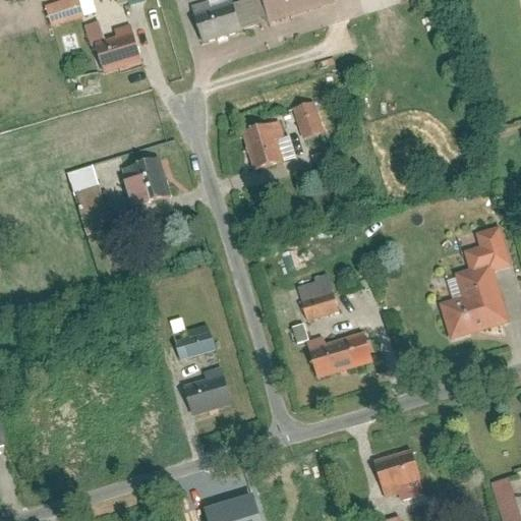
[(78,0),(58,0),(47,4),(54,24),(84,14),(78,0)]
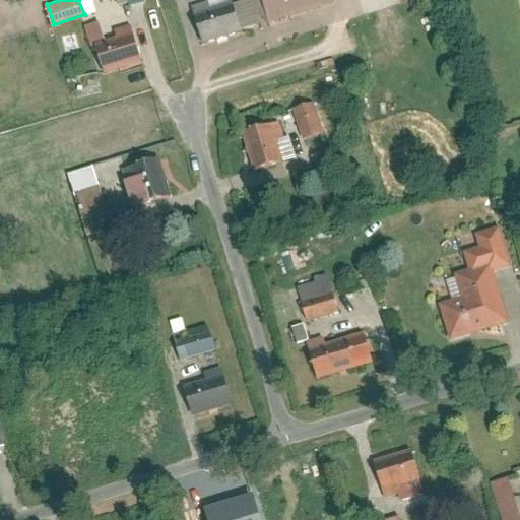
[(231,0),(207,0),(190,6),(201,40),(241,26),(231,0)]
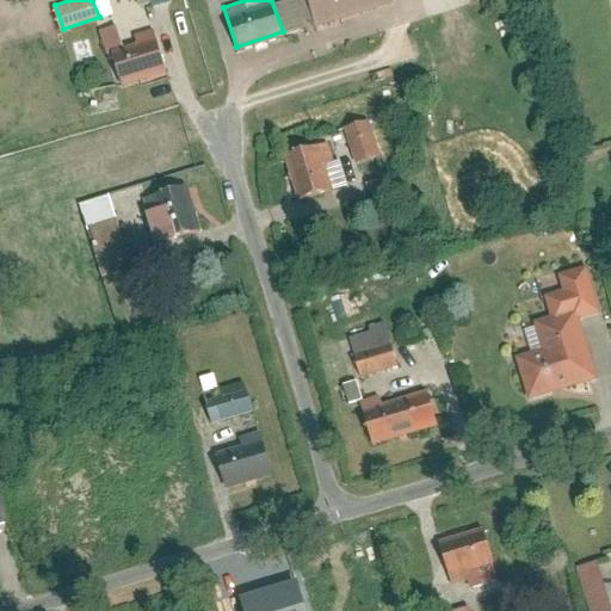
[(308,0),(316,24),(388,0),(308,0)]
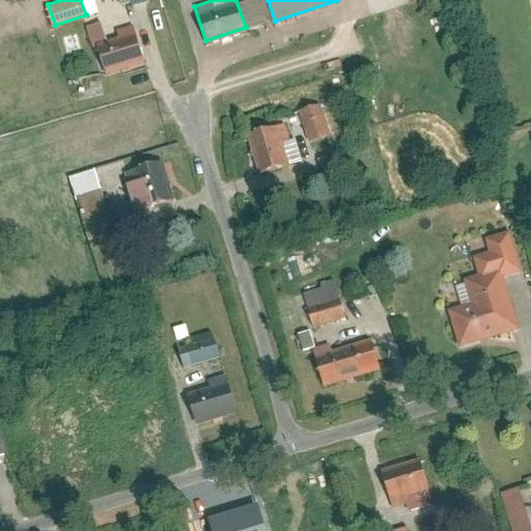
[(96,43),(106,72),(144,59),(136,30),(96,43)]
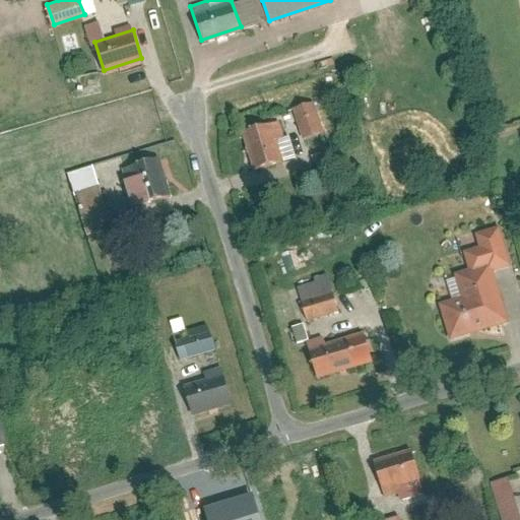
[(309,101),(289,108),(301,137),(320,131),(309,101)]
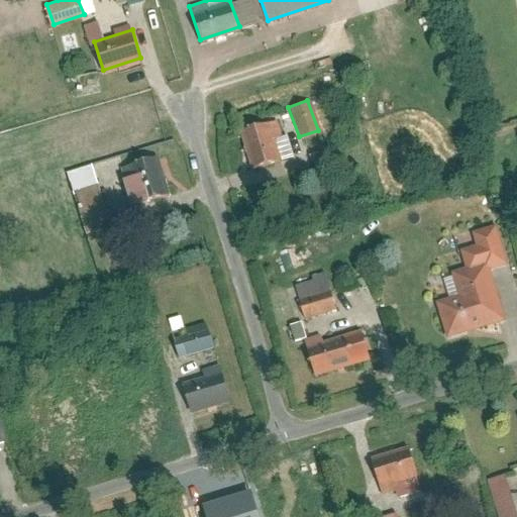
[(267,120),(240,129),(252,167),(292,153),(286,133),(273,137),(267,120)]
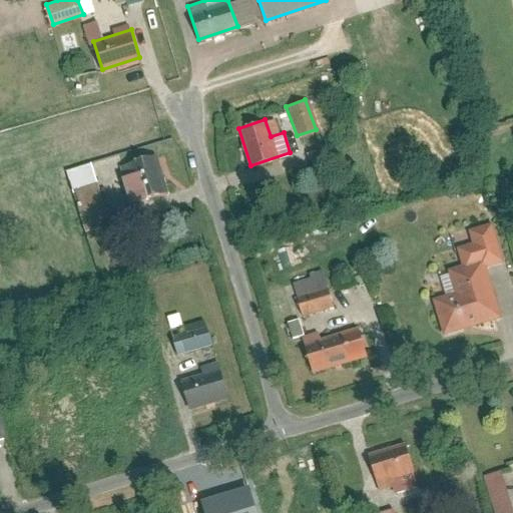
[(168,190),(156,151),(120,162),(132,201),(168,190)]
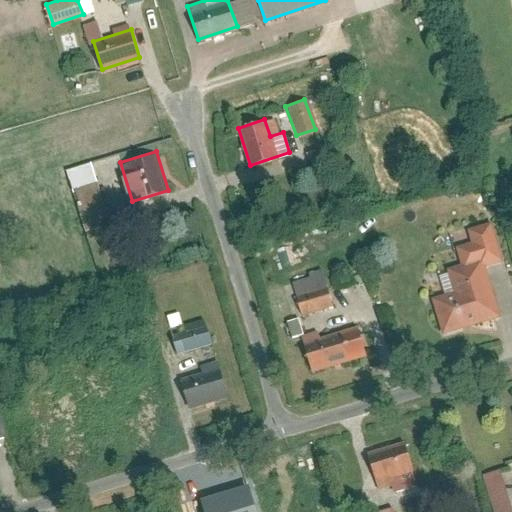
[(108,221),(90,160),(66,167),(84,228),(108,221)]
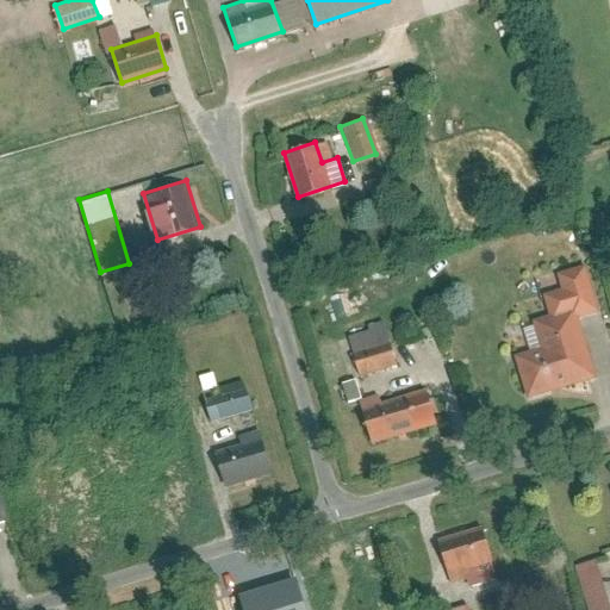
[(556,271),(561,287),(543,292),(549,313),(533,319),(541,344),(512,354),(526,397),(597,374),(578,315),(598,309),(585,262),(556,271)]
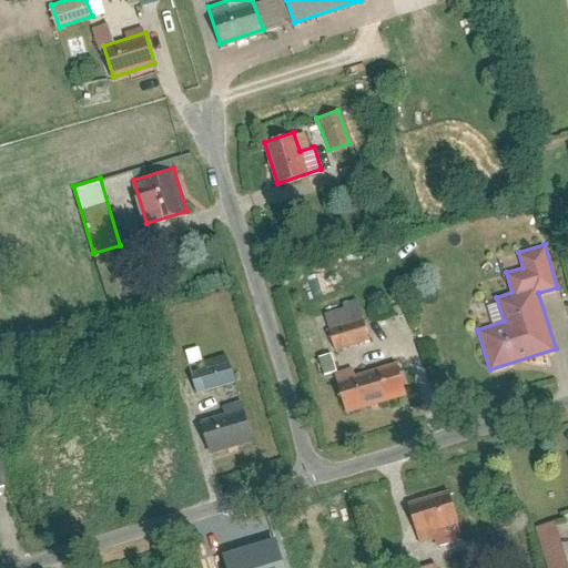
[(362,315),(328,325),(336,347),(369,337),(362,315)]
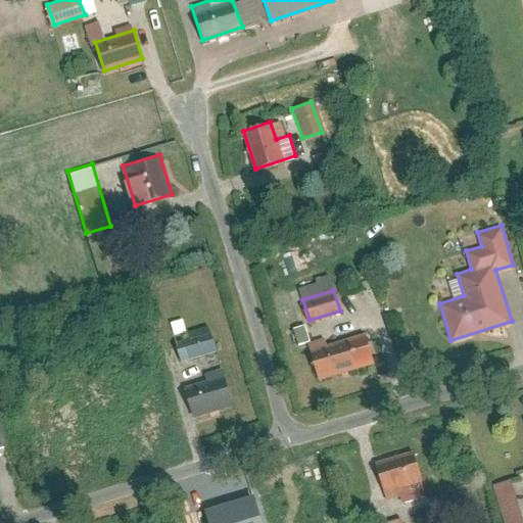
[(300,332),(305,345),(317,342),(312,328),(300,332)]
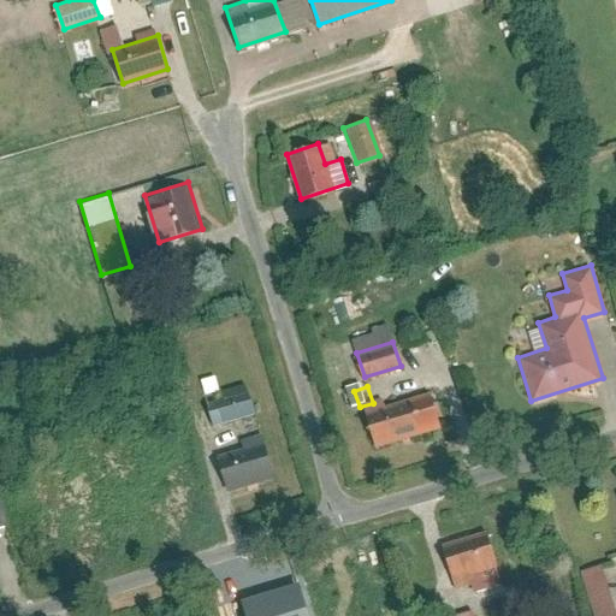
[(214,402),(221,427),(265,415),(258,390),(214,402)]
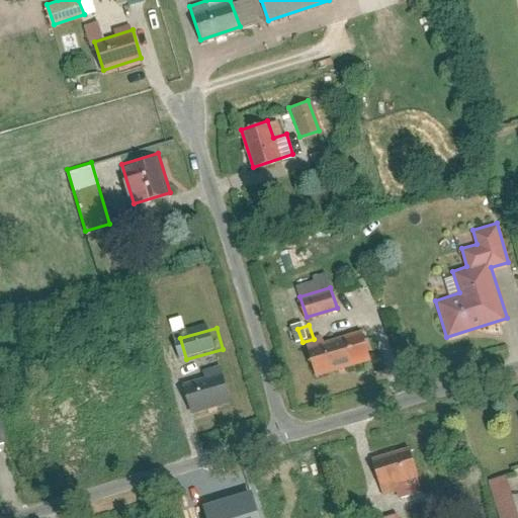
[(360,328),(306,346),(316,376),(370,358),(360,328)]
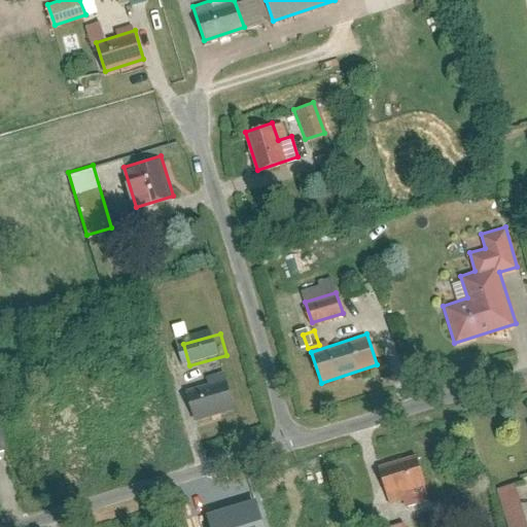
[(191,392),(201,423),(246,410),(236,378),(191,392)]
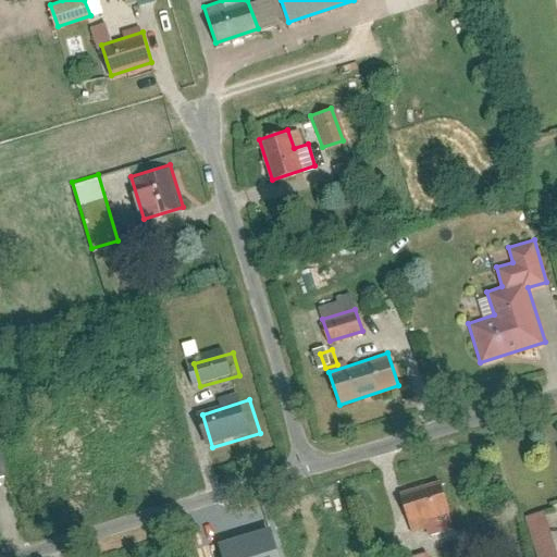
[(455,525),(449,511),(440,480),(401,492),(415,530),(428,525),(430,534),(455,525)]
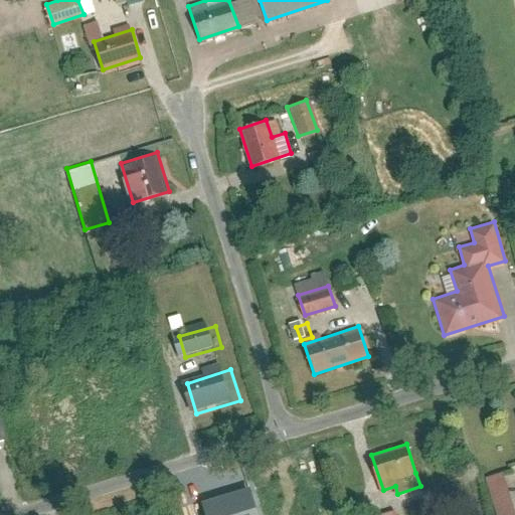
[(514,514),(514,509),(502,472),(484,478),(496,514),(514,514)]
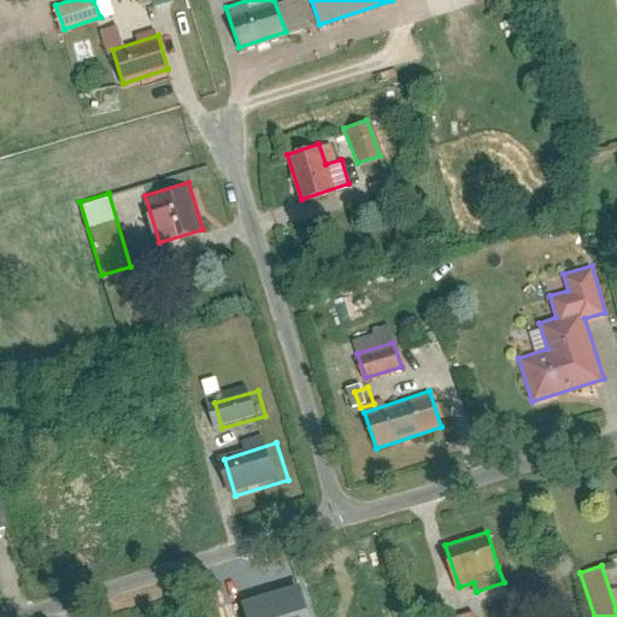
[(317,616),(307,588),(248,610),(251,616),(317,616)]
